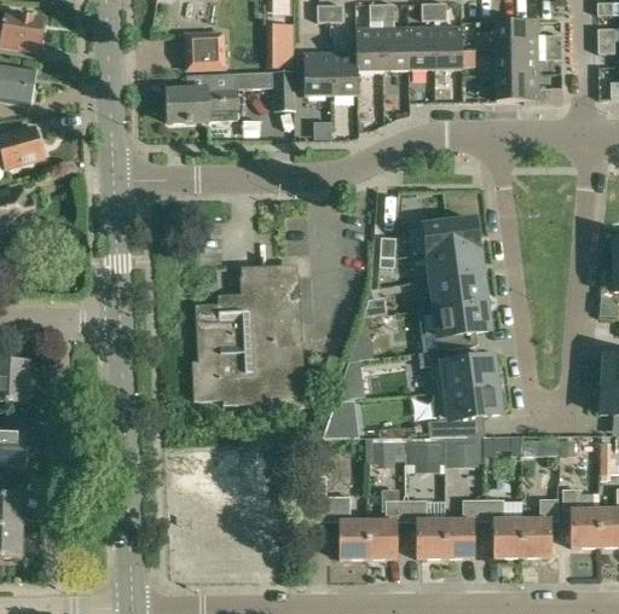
[(597,13),(613,13),(613,1),(597,1),(597,13)]
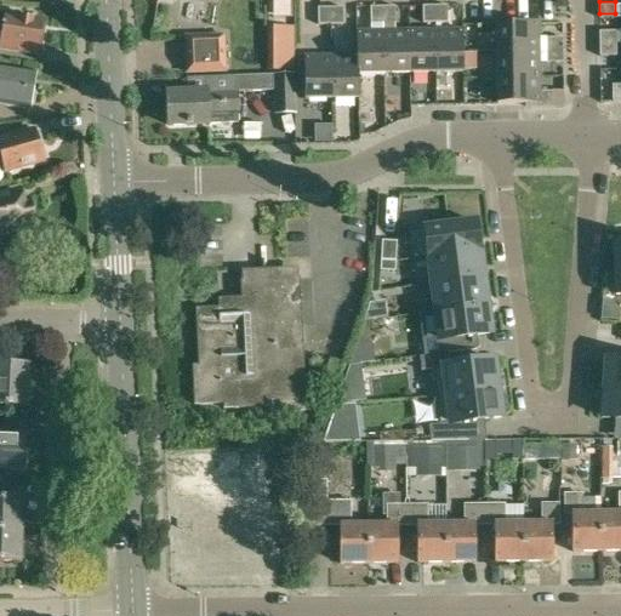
[(383,18),(382,3),(370,3),(370,20),(383,18)]
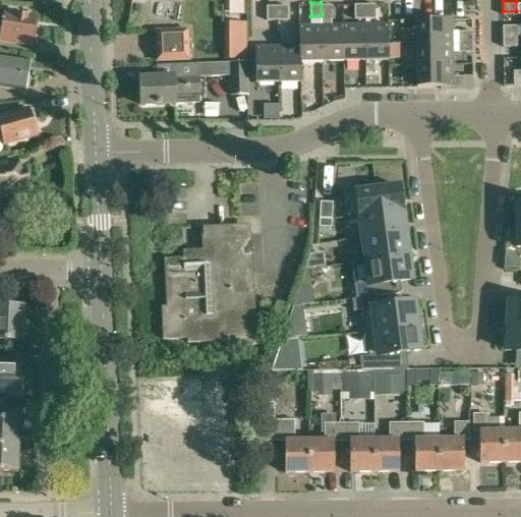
[(331,2),(321,2),(322,15),(331,15),(331,2)]
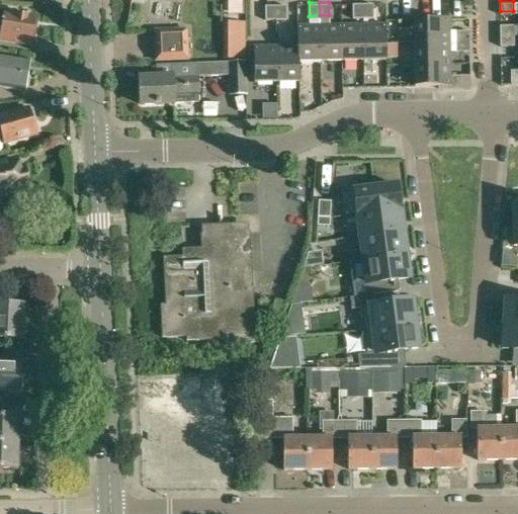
[(363,15),(363,2),(352,2),(352,15),(363,15)]
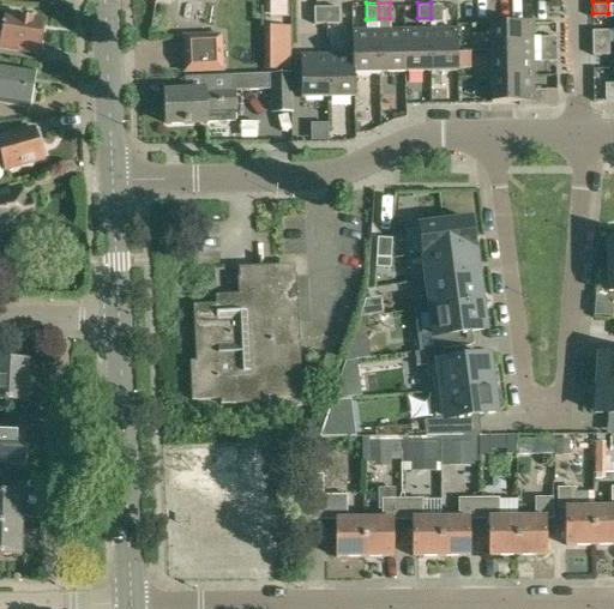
[(441,2),(431,2),(431,18),(443,18),(441,2)]
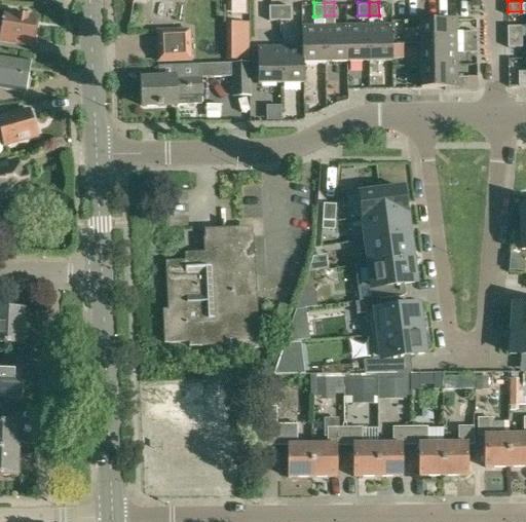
[(279,16),(278,3),(269,3),(269,17),(279,16)]
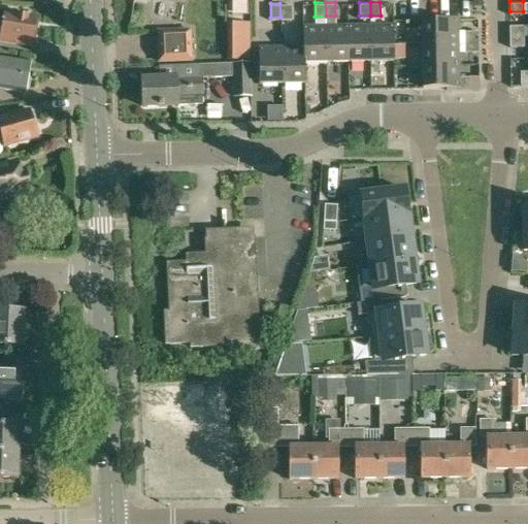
[(279,3),(281,17),(291,17),(291,3),(279,3)]
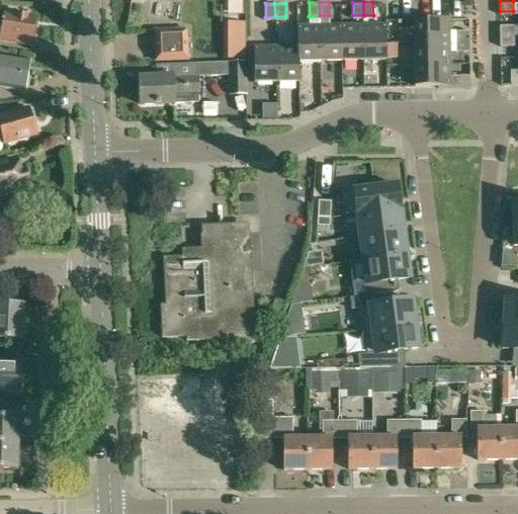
[(0,19),(3,20),(1,36),(31,41),(35,14),(18,11),(18,8),(0,5),(0,19)]
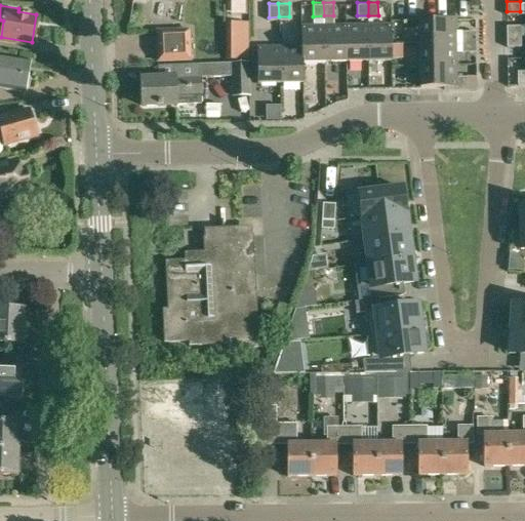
[(418,40),(454,39),(454,16),(418,17),(418,40)]
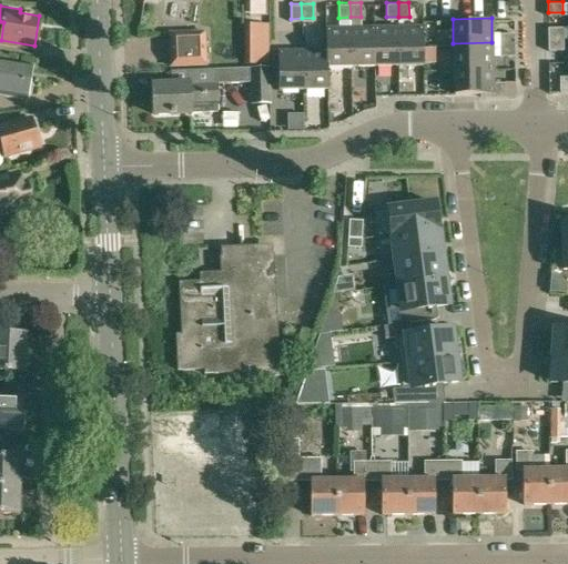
[(398,23),(374,24),(375,63),(399,62),(398,23)]
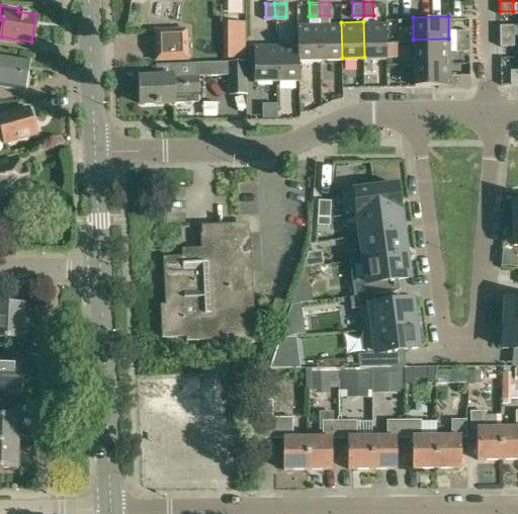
[(363,21),(364,57),(386,57),(385,21),(363,21)]
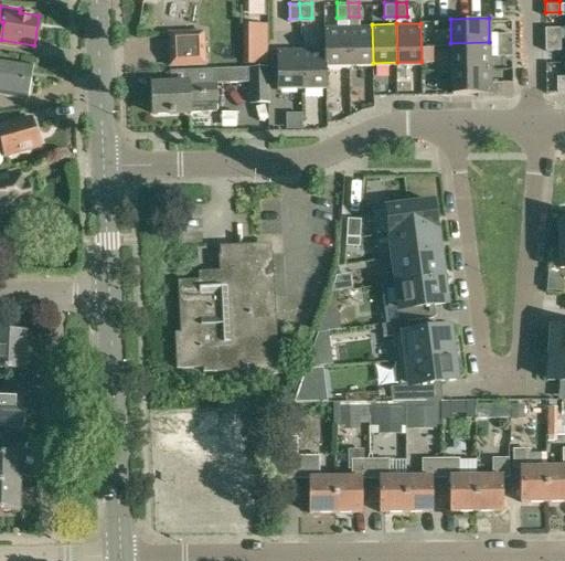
[(349,63),(349,24),(324,24),(324,48),(324,64),(349,63)]
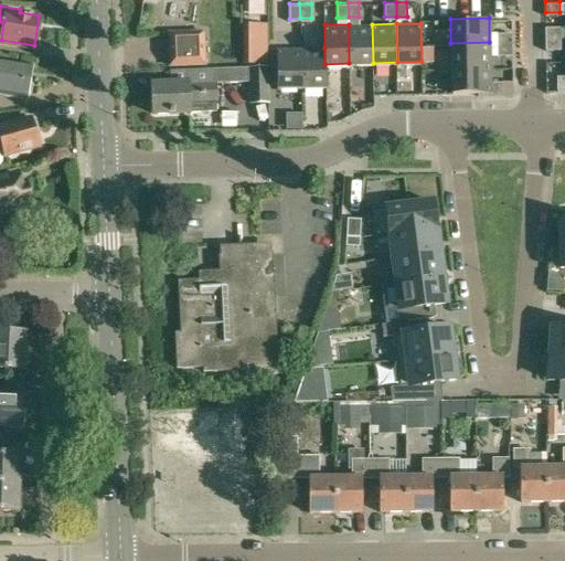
[(373,63),(372,24),(349,24),(349,63),(373,63)]
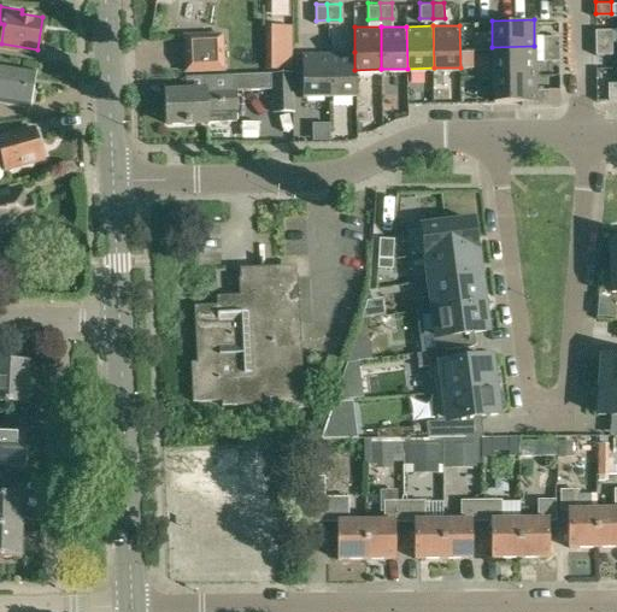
[(616,28),(611,28),(611,27),(595,28),(595,40),(612,40),(616,39),(616,28)]
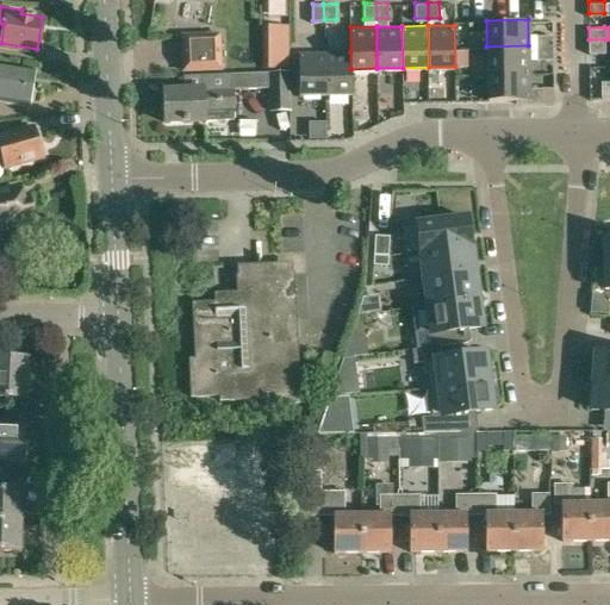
[(181,32),(182,68),(221,67),(219,31),(181,32)]
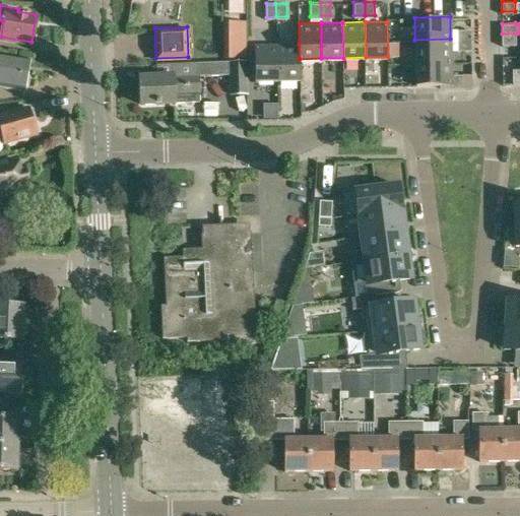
[(457,29),(457,39),(471,39),(471,28),(457,28),(457,29)]
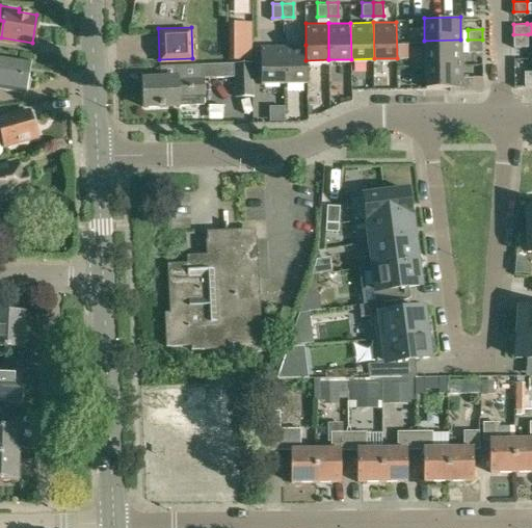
[(528,34),(513,34),(513,45),(528,44),(528,35),(528,34)]
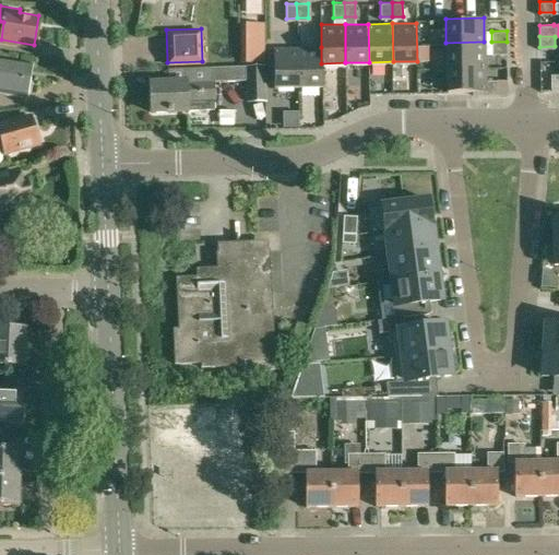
[(445,66),(484,66),(484,42),(445,43),(445,66)]
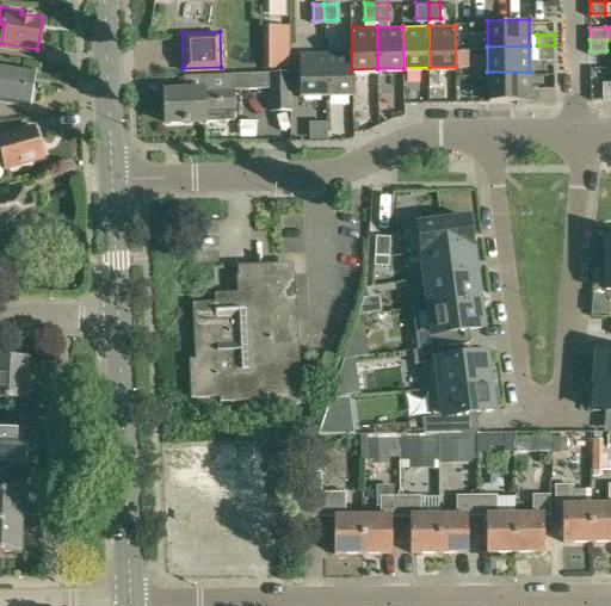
[(537,55),(537,57),(554,56),(554,45),(537,45),(537,55)]
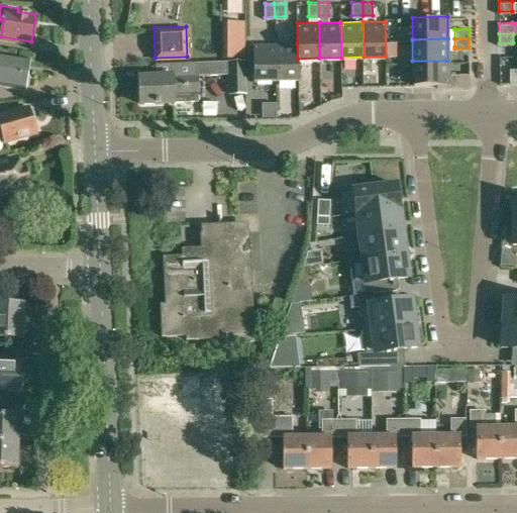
[(276,79),(275,43),(252,44),(252,79),(276,79)]
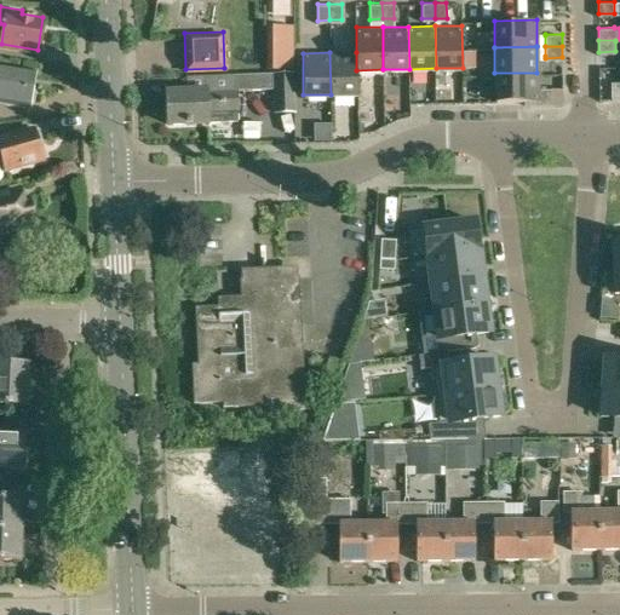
[(356,52),(329,52),(331,95),(357,93),(356,70),(356,52)]
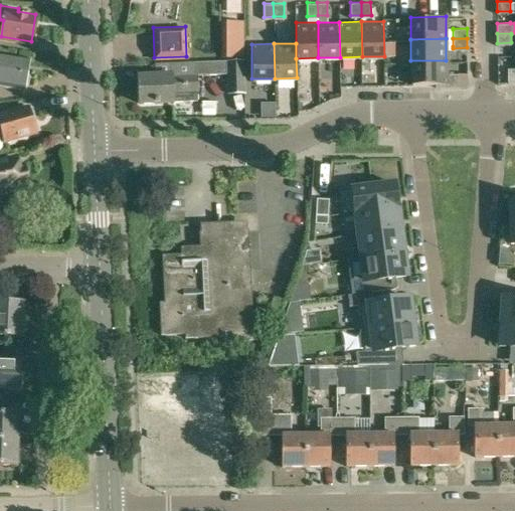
[(0,80),(24,84),(28,57),(0,52),(0,80)]
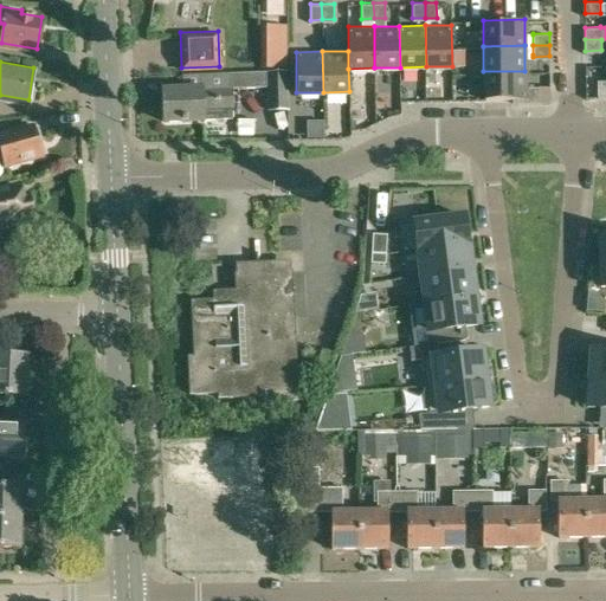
[(162,86),(163,118),(202,117),(232,116),(231,85),(268,84),(266,69),(200,71),(200,85),(162,86)]
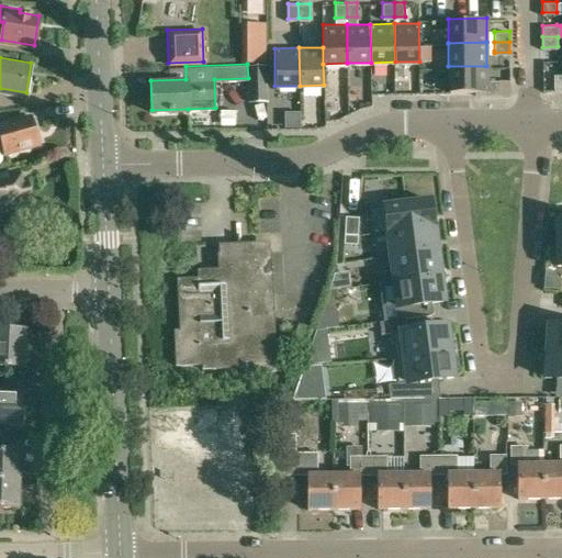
[(265,64),(247,64),(248,78),(248,99),(266,98),(265,64)]
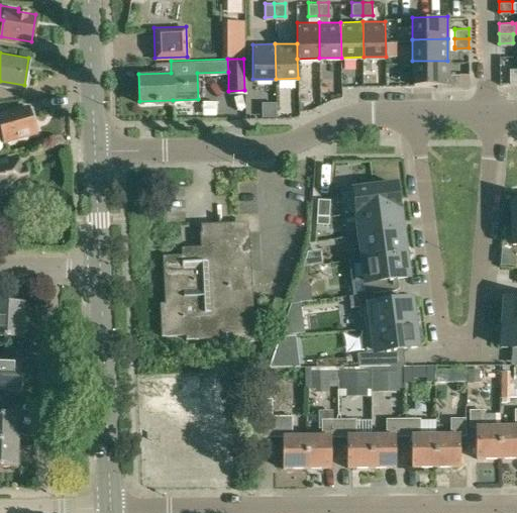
[(448,73),(447,61),(412,61),(413,83),(436,83),(436,87),(459,87),(459,73),(448,73)]
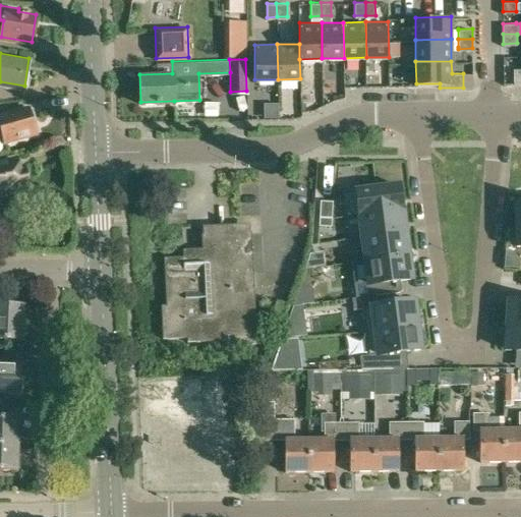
[(3,140),(37,131),(29,105),(0,113),(0,131),(1,131),(3,140)]
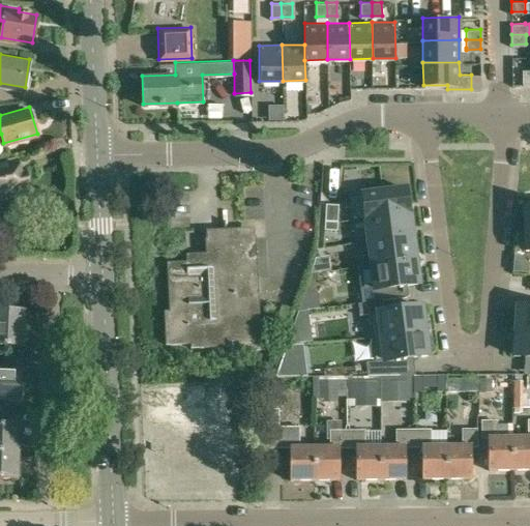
[(346,153),(336,154),(340,178),(349,176),(346,153)]
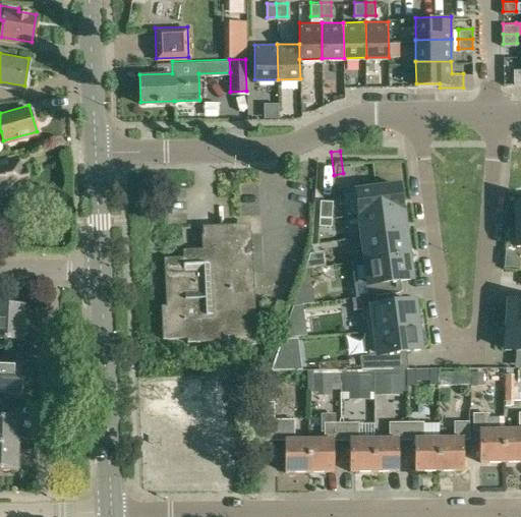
[(0,192),(27,185),(22,166),(13,168),(11,158),(0,161),(0,192)]
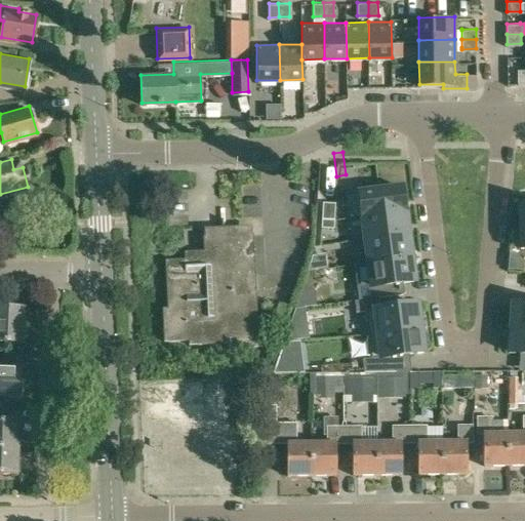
[(404,208),(401,185),(360,190),(363,213),(404,208)]
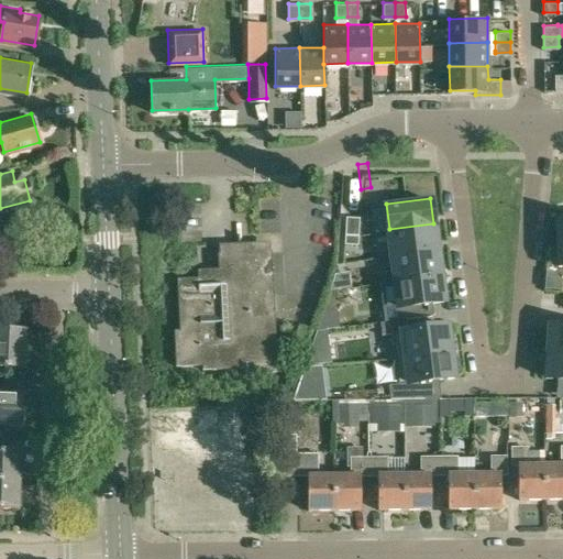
[(360,216),(345,215),(344,232),(359,233),(360,216)]
